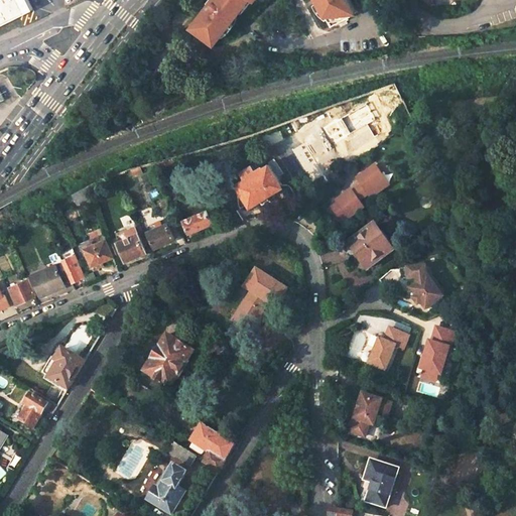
[(0,0),(0,25),(33,9),(28,0),(0,0)]
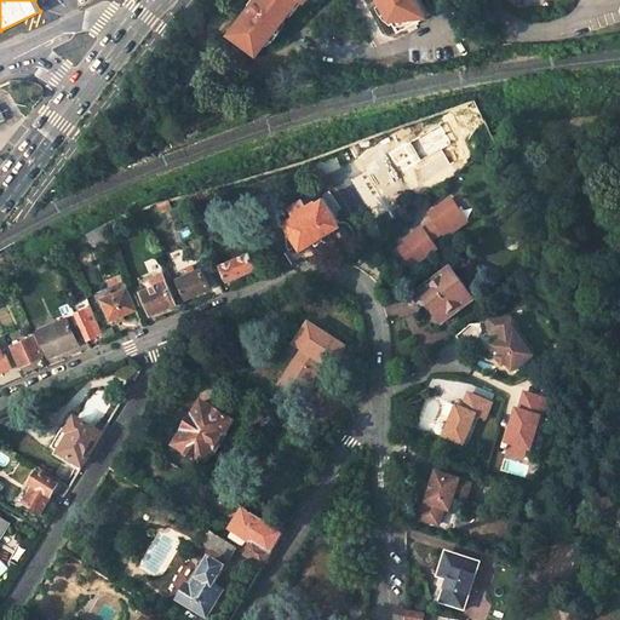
[(251,0),(253,1),(231,29),(256,49),(269,32),(273,35),(279,28),(270,22),(276,15),(279,16),(286,13),(296,0),(389,0),(382,5),(385,12),(391,10),(401,26),(429,12),(422,0),(251,0)]
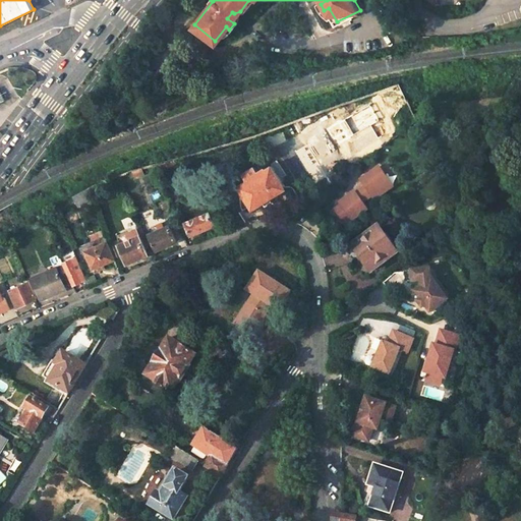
[(155,169),(176,164),(174,158),(153,164),(155,169)]
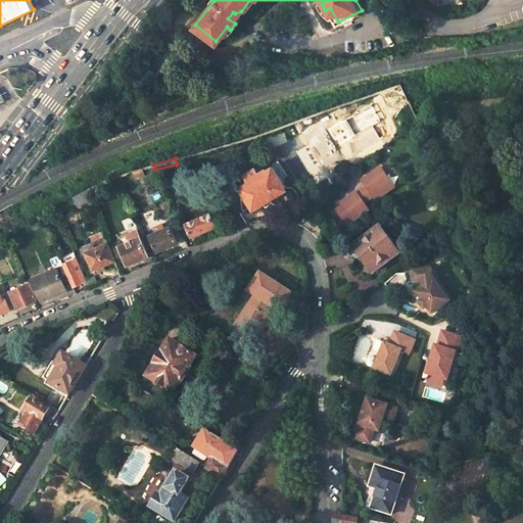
[(341,203),(335,208),(345,223),(351,218),(352,221),(368,209),(364,202),(373,195),(376,200),(394,187),(380,165),(362,179),(366,186),(357,193),(355,190),(339,201),(341,203)]
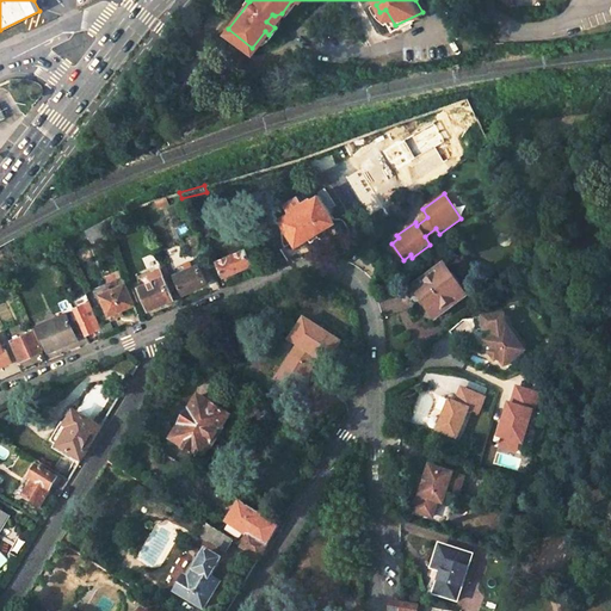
[(290,211),(279,218),(294,241),(300,242),(331,222),(332,217),(318,195),(310,199),(309,197),(289,210),(290,211)]
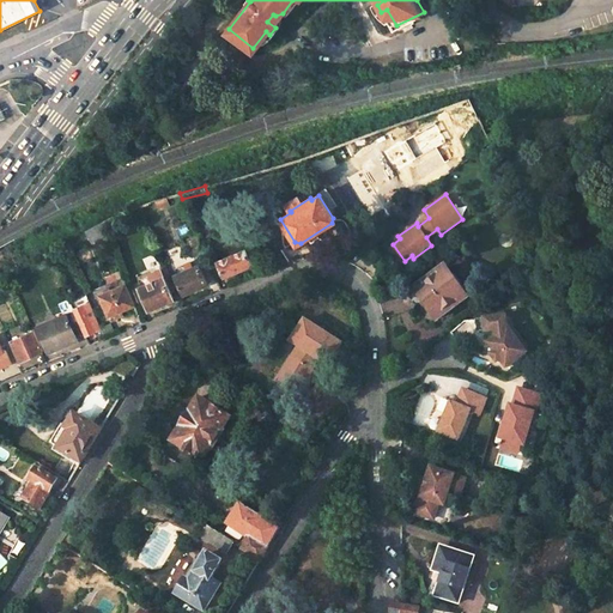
[(108,232),(122,226),(117,214),(103,222),(108,232)]
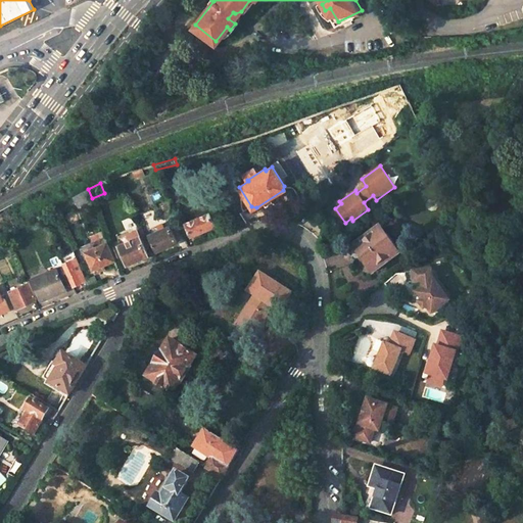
[(161,204),(167,218),(175,215),(169,201),(161,204)]
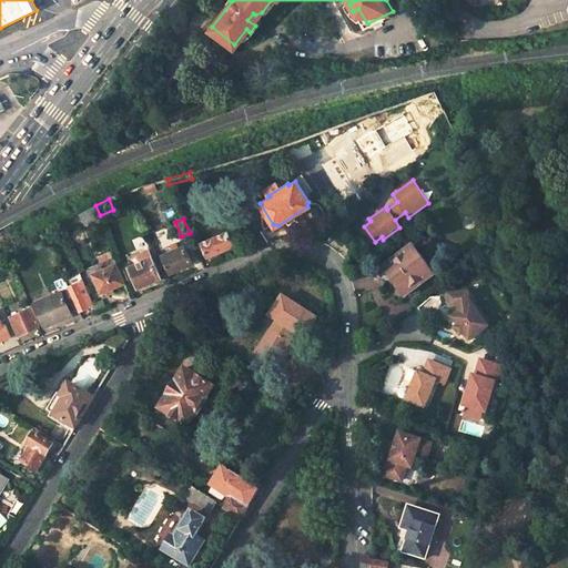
[(48,236),(62,229),(60,224),(46,231),(48,236)]
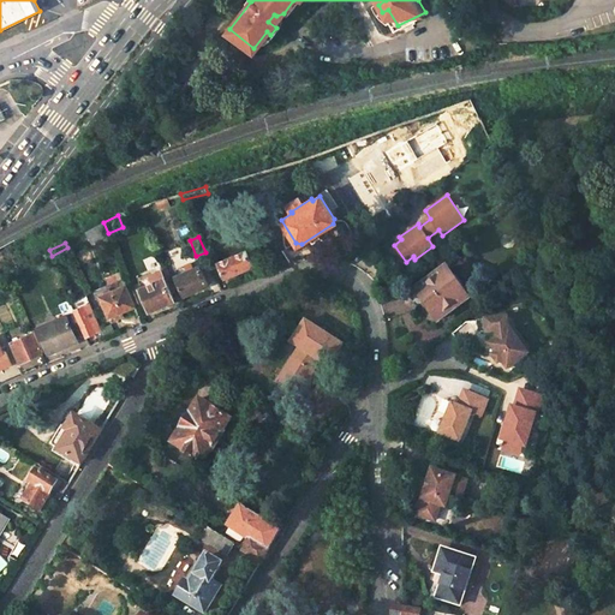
[(238,255),(236,248),(218,256),(220,262),(238,255)]
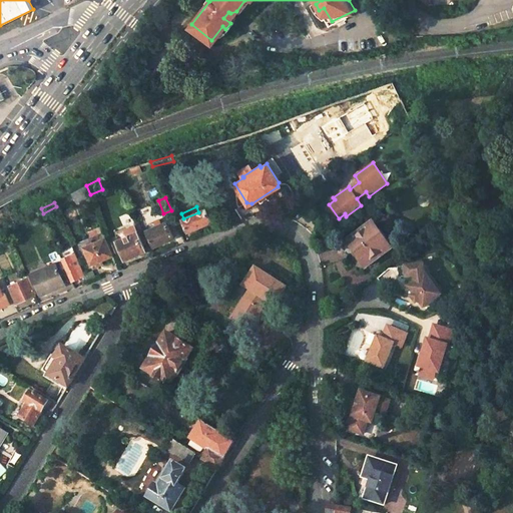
[(10,233),(43,213),(41,208),(13,225),(8,229),(10,233)]
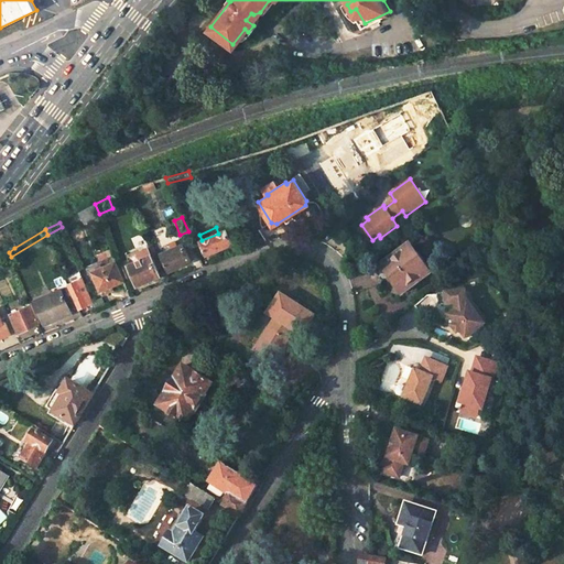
[(218,234),(202,240),(207,255),(232,243),(227,229),(218,234)]
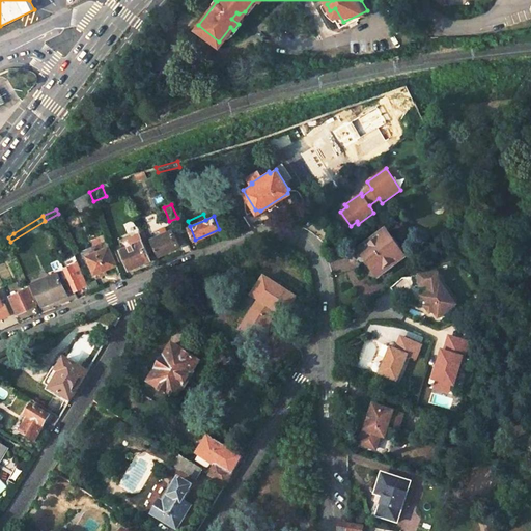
[(142,240),(121,248),(130,268),(150,259),(146,248),(149,246),(143,230),(139,232),(142,240)]
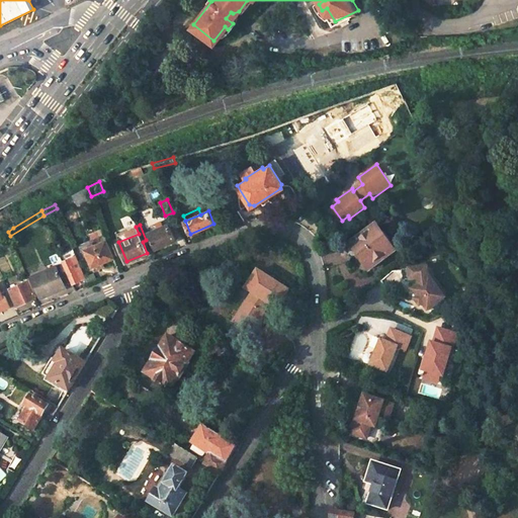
[(156,248),(174,240),(168,225),(162,227),(161,225),(157,226),(158,229),(150,232),(156,248)]
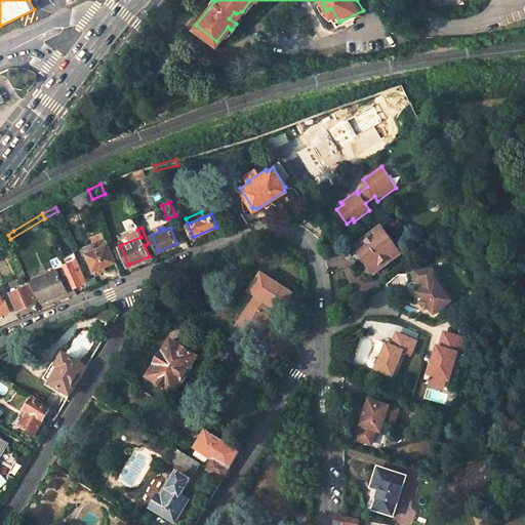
[(380,229),(349,252),(355,261),(361,257),(372,273),(398,254),(380,229)]
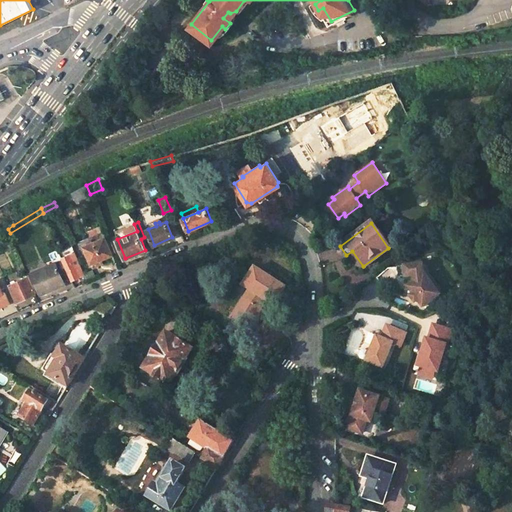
[(105,238),(84,247),(91,263),(111,255),(105,238)]
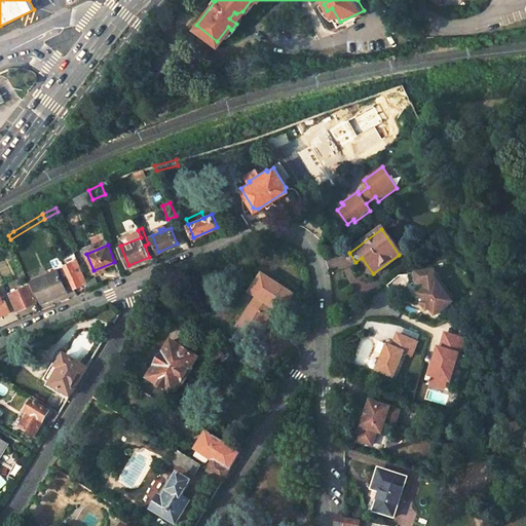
[(76,255),(73,256),(75,260),(64,265),(65,266),(73,288),(81,285),(81,284),(86,282),(77,261),(77,257),(76,255)]
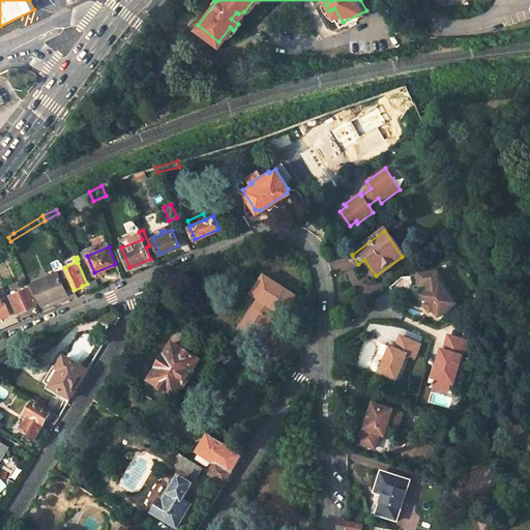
[(65,268),(32,283),(42,304),(67,294),(62,283),(69,280),(65,268)]
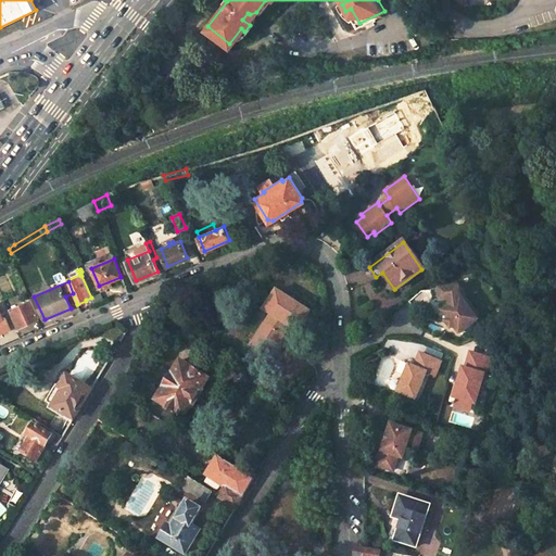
[(458,287),(432,290),(433,301),(450,299),(451,306),(444,311),(450,318),(446,320),(451,327),(454,325),(459,332),(478,319),(462,298),(460,299),(458,287)]
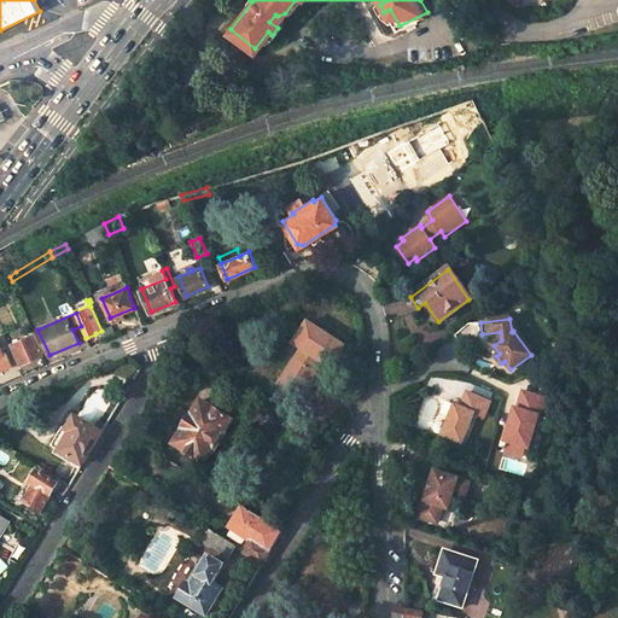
[(287,375),(280,388),(297,398),(303,389),(308,391),(313,373),(320,362),(325,356),(333,362),(344,347),(307,322),(292,344),(304,351),(297,362),(293,360),(284,373),(287,375)]
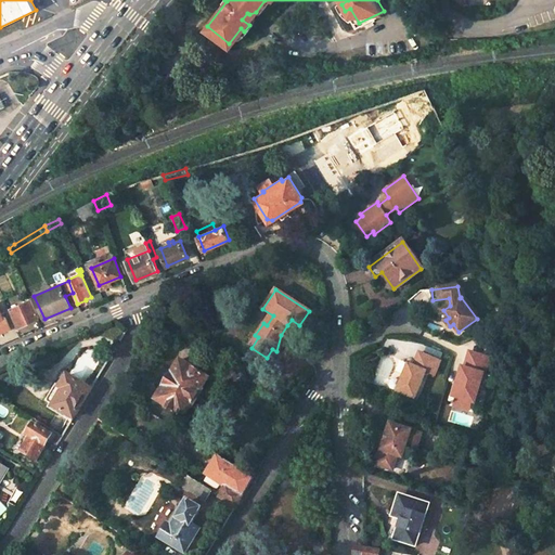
[(31,300),(11,309),(18,327),(39,319),(31,300)]
